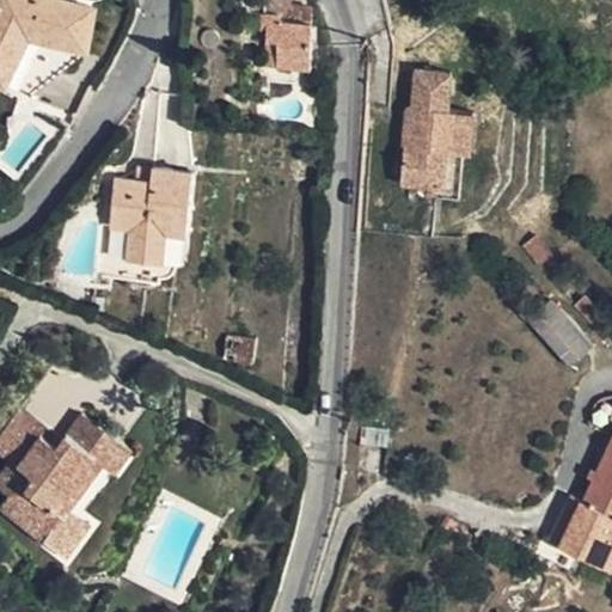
[(10,63),(41,0),(4,0),(0,8),(0,81),(10,63)]
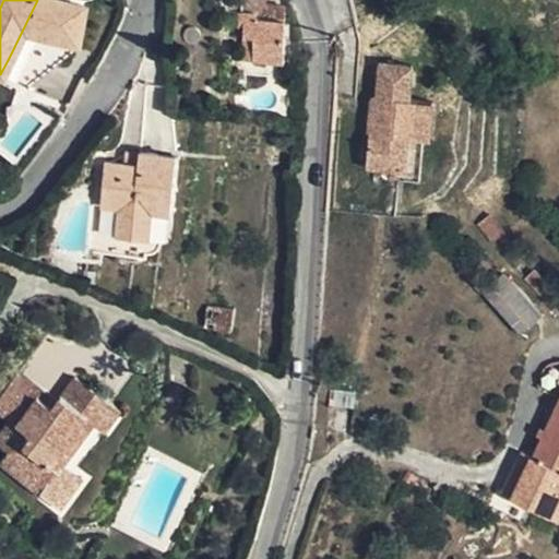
[(37,0),(9,58),(0,74),(26,87),(78,47),(85,8),(48,0),(37,0)]
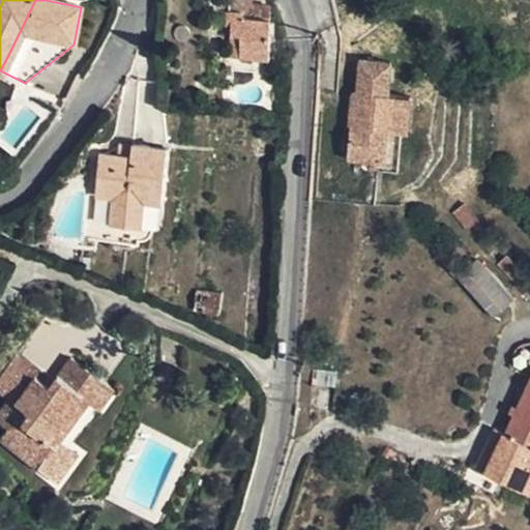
[(229,0),(229,36),(240,37),(239,59),(269,60),(270,7),(251,5),(251,0),(229,0)]
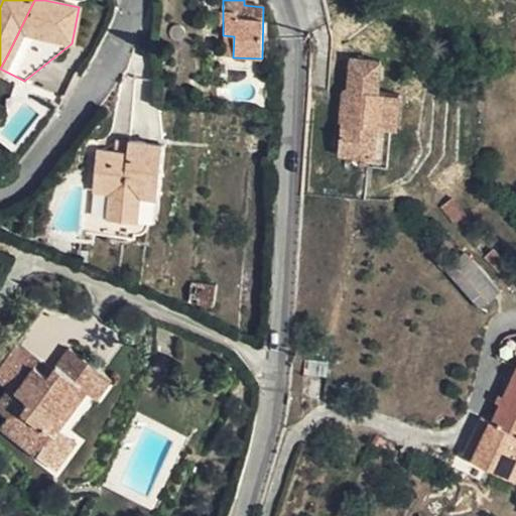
[(372,119),(370,129),(392,132),(397,94),(403,96),(408,59),(386,55),(391,24),(362,20),(358,52),(353,51),(350,70),(355,71),(353,86),(348,84),(344,115),(372,119)]
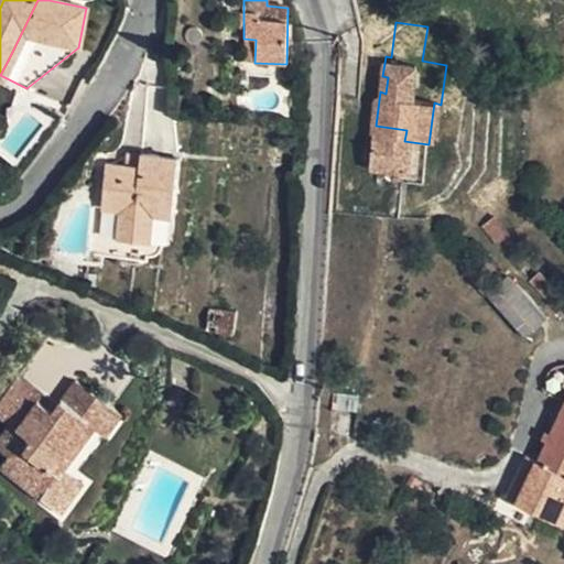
[(246,62),(255,63),(256,40),(243,39),(243,57),(246,62)]
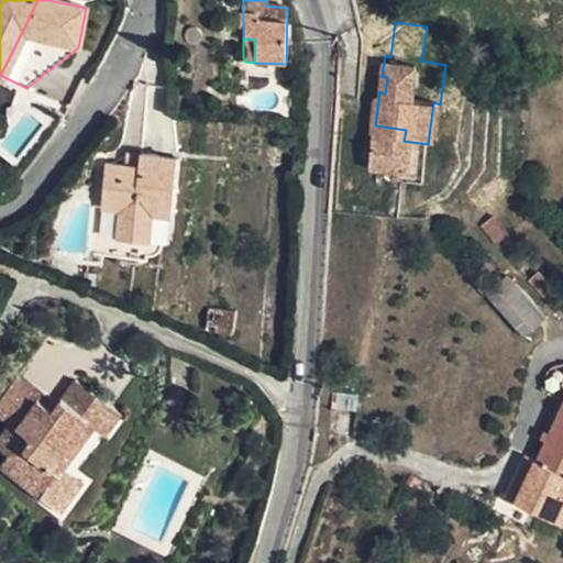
[(178,158),(127,154),(125,165),(106,164),(101,207),(122,208),(120,239),(147,241),(151,212),(170,214),(178,158)]
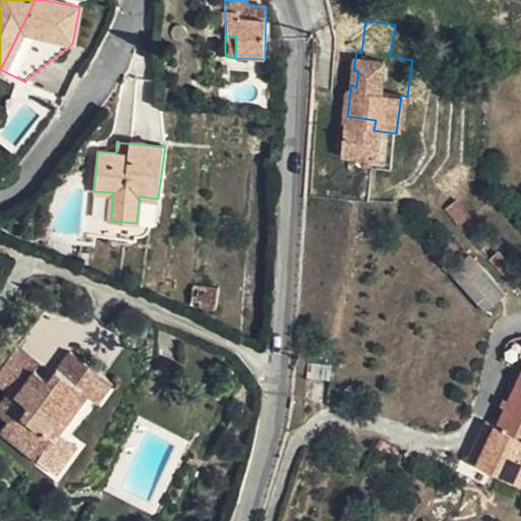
[(456,200),(446,209),(457,224),(469,216),(456,200)]
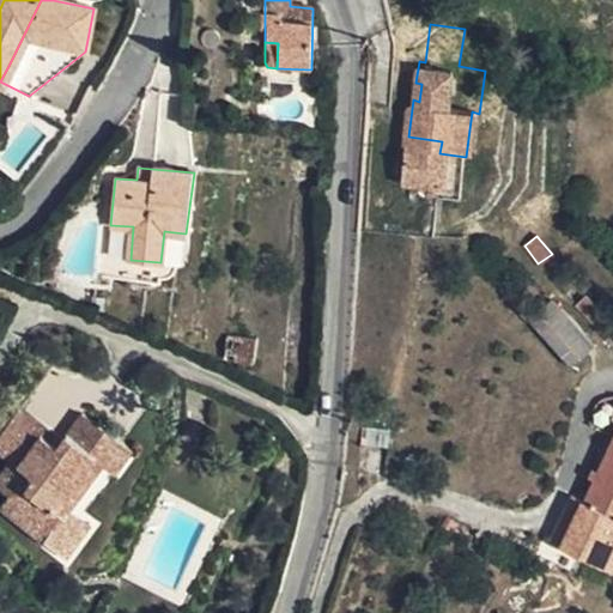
[(569,365),(595,344),(552,298),(535,313),(510,285),(502,292),(503,293),(569,365)]
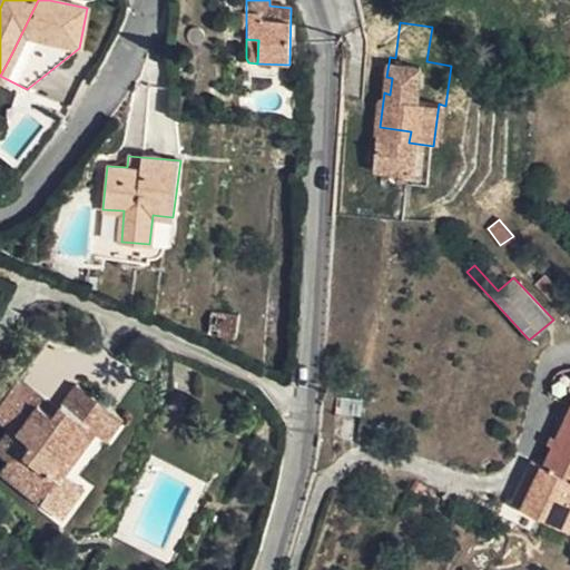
[(566,317),(569,314),(569,305),(542,276),(533,284),(566,317)]
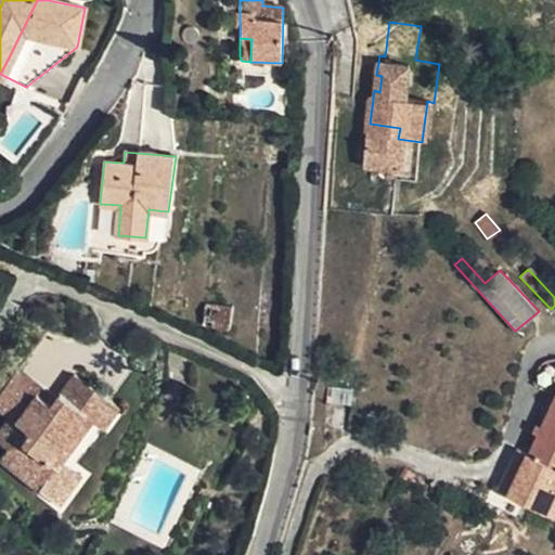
[(218,327),(219,307),(207,304),(205,325),(218,327)]
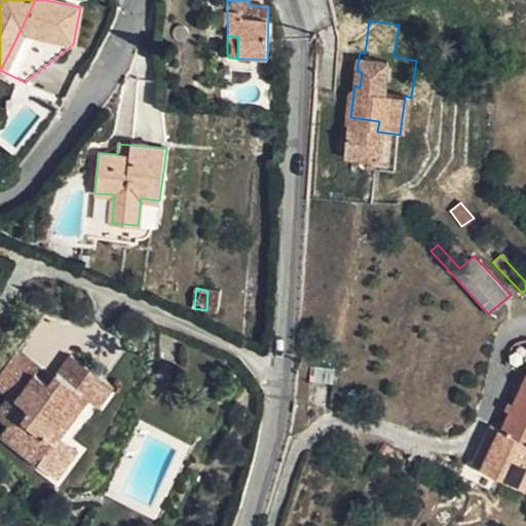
[(208,291),(207,310),(219,312),(221,292),(208,291)]
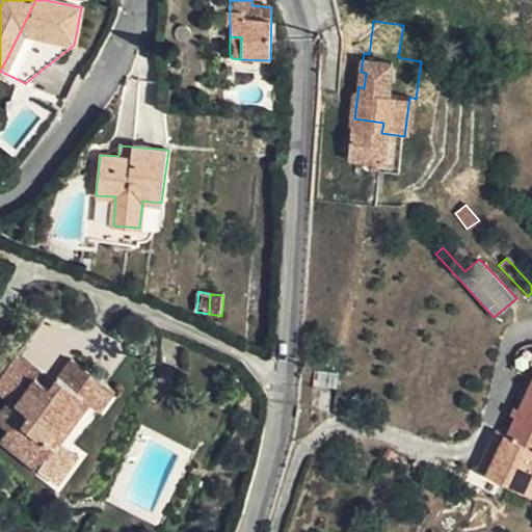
[(0,375),(0,390),(7,396),(14,389),(22,396),(37,377),(52,388),(56,381),(21,353),(0,375)]
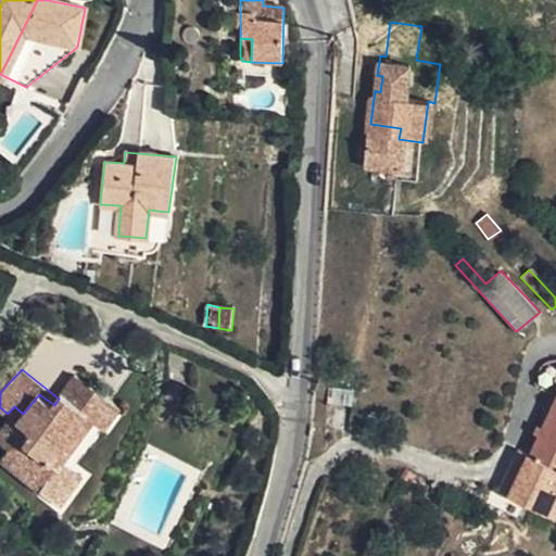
[(121,411),(78,376),(59,399),(54,405),(39,394),(23,414),(14,406),(8,414),(12,418),(0,432),(0,441),(9,447),(0,458),(0,459),(38,491),(62,460),(93,424),(104,431),(121,411)]
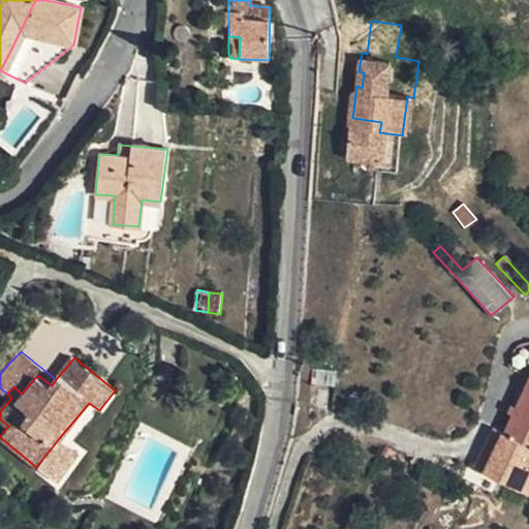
[(528,485),(528,401),(521,398),(504,431),(486,469),(527,490),(528,485)]
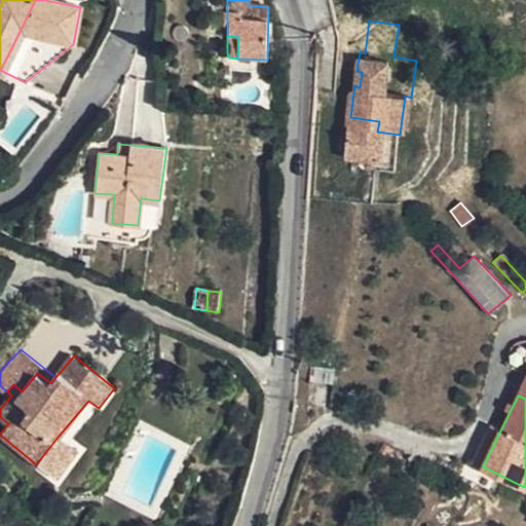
[(491,424),(473,461),(483,466),(501,428),(491,424)]
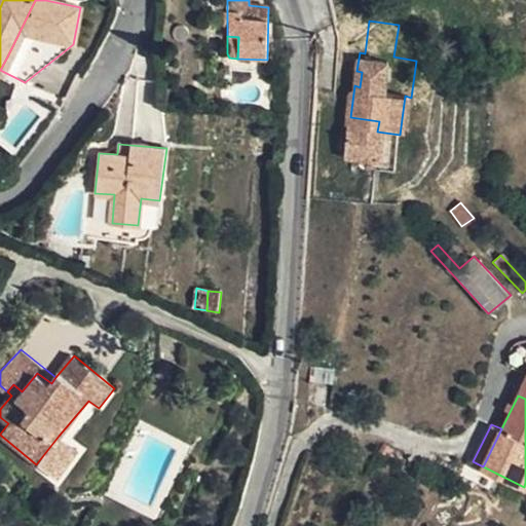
[(74,448),(59,436),(36,464),(51,477),(74,448)]
